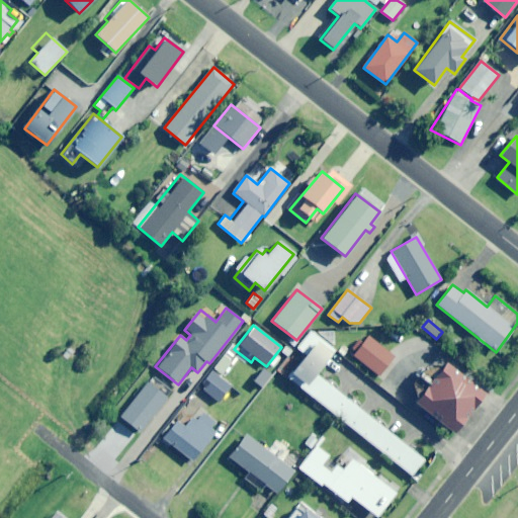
[(305,386),(334,350),(310,331),(296,347),(306,355),(289,374),(305,386)]
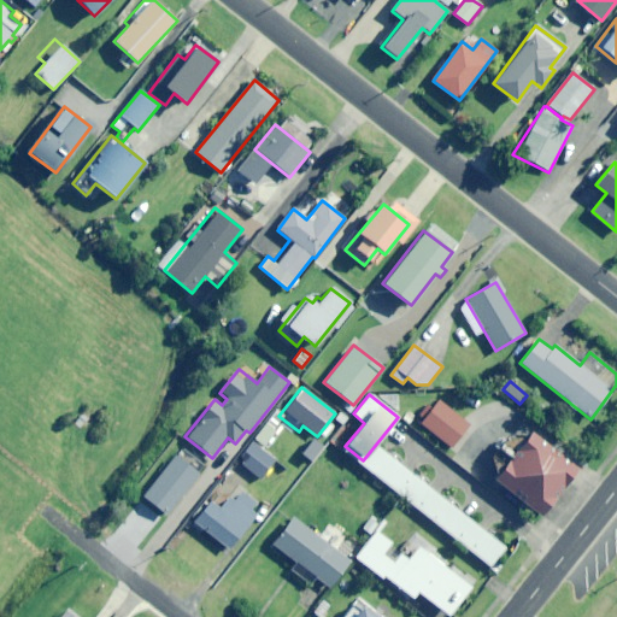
[(452,447),(469,424),(439,400),(421,423),(452,447)]
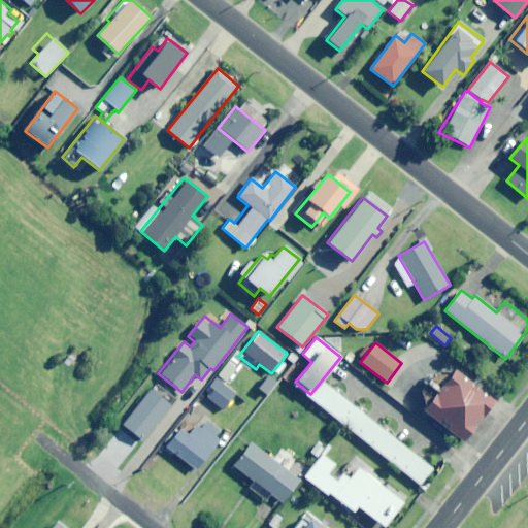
[(226,382),(237,368),(228,361),(218,375),(226,382)]
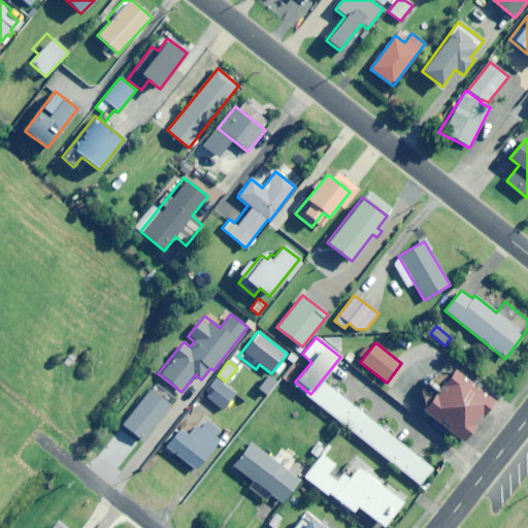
[(463,441),(493,402),(454,371),(424,410),(463,441)]
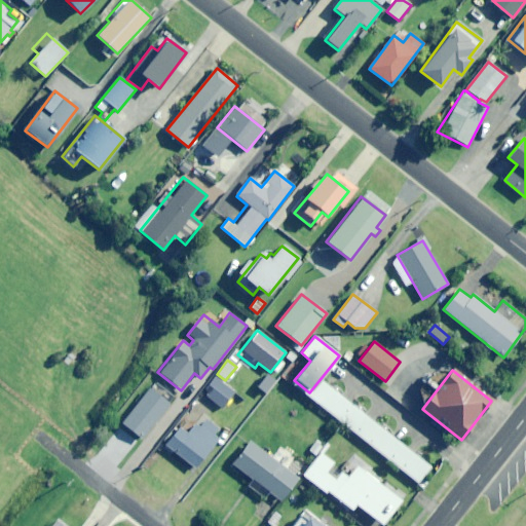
[(215,376),(208,385),(212,389),(205,397),(222,409),(235,391),(215,376)]
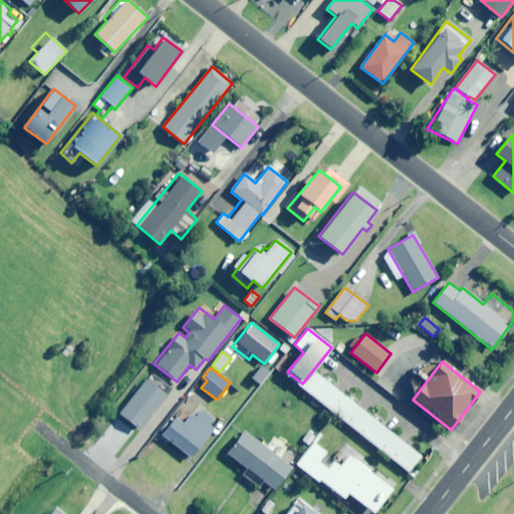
[(409,472),(421,457),(316,374),(304,390),(409,472)]
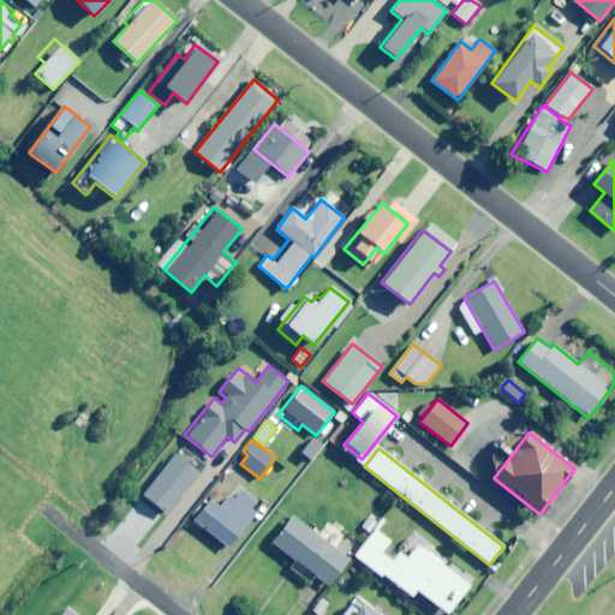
[(166,513),(198,473),(174,454),(143,494),(166,513)]
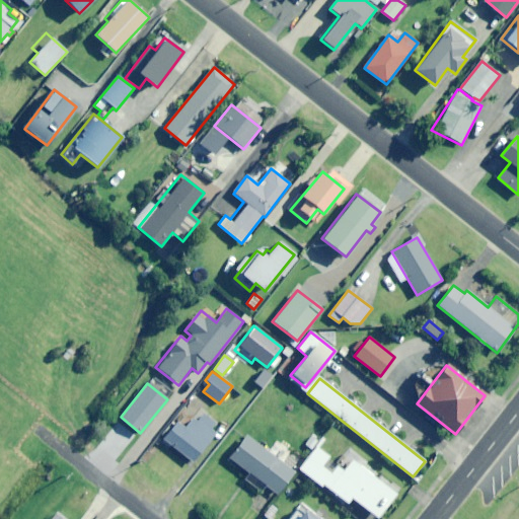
[(210,428),(215,423),(203,413),(196,423),(191,419),(183,427),(177,422),(163,439),(192,462),(216,433),(210,428)]
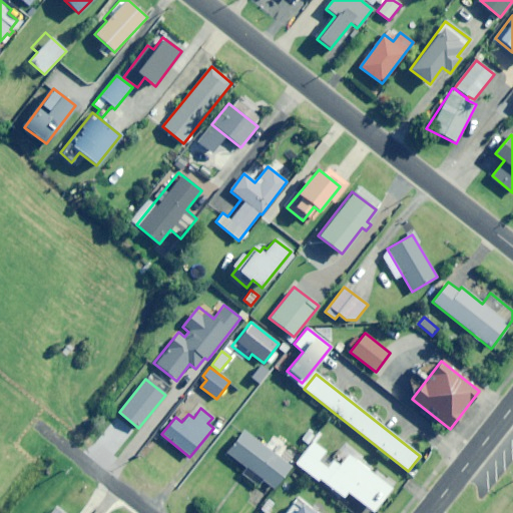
[(274,489),(291,466),(242,432),(226,454),(245,468),(241,474),(258,486),(263,480),(274,489)]
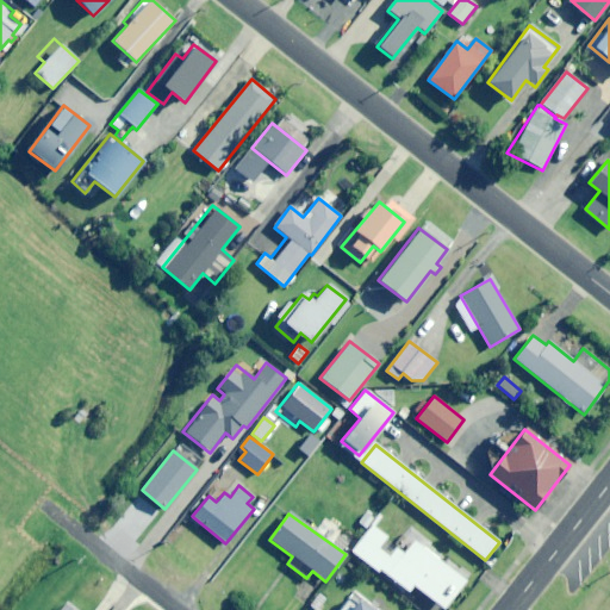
[(443,609),(466,579),(411,539),(403,551),(397,547),(390,556),(379,548),(387,537),(372,526),(352,552),(406,592),(412,585),(443,609)]
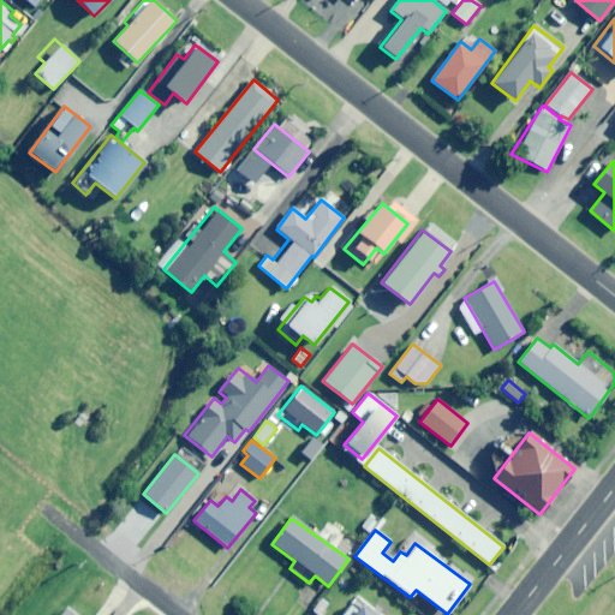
[(378,614),(359,599),(345,614),(378,614)]
